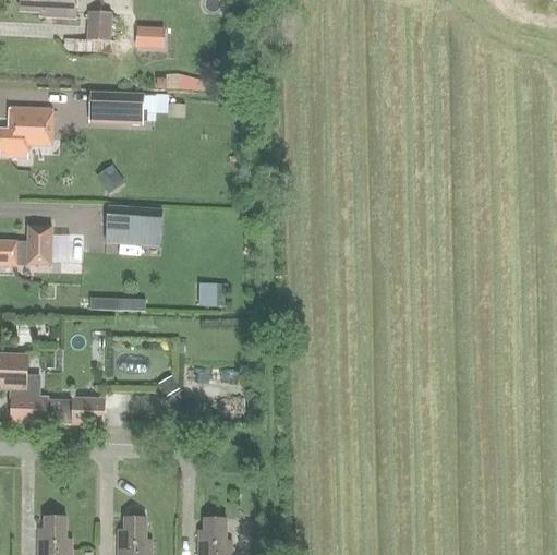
[(40,16),(76,17),(77,0),(20,0),(20,9),(40,10),(40,16)]
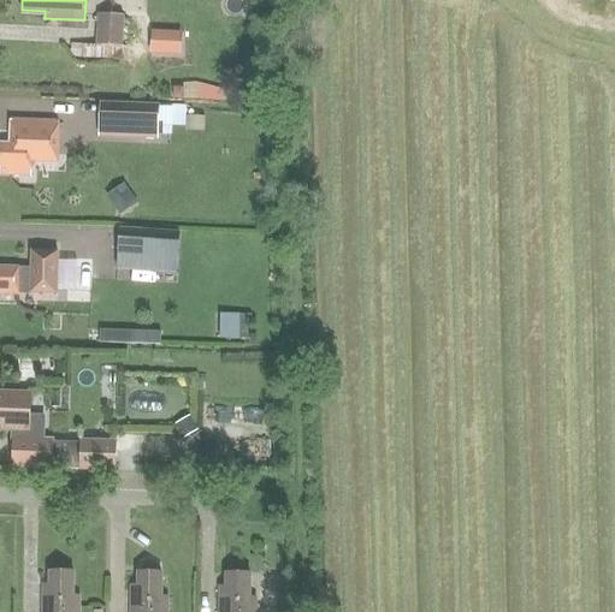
[(98,12),(96,41),(122,42),(123,13),(98,12)]
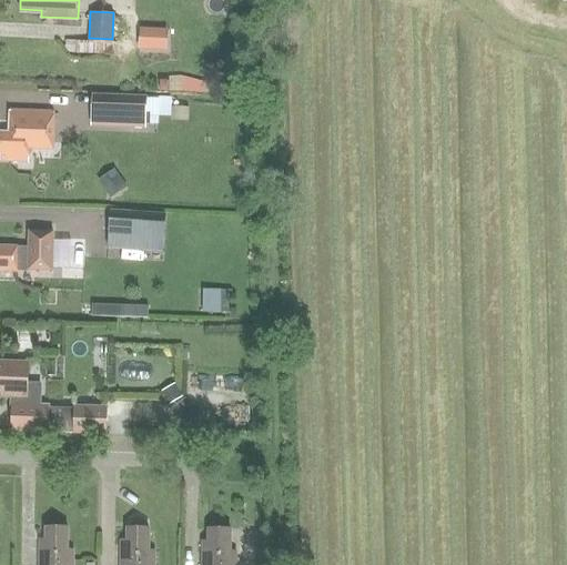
[(144,94),(91,93),(91,108),(118,109),(118,122),(143,123),(144,94)]
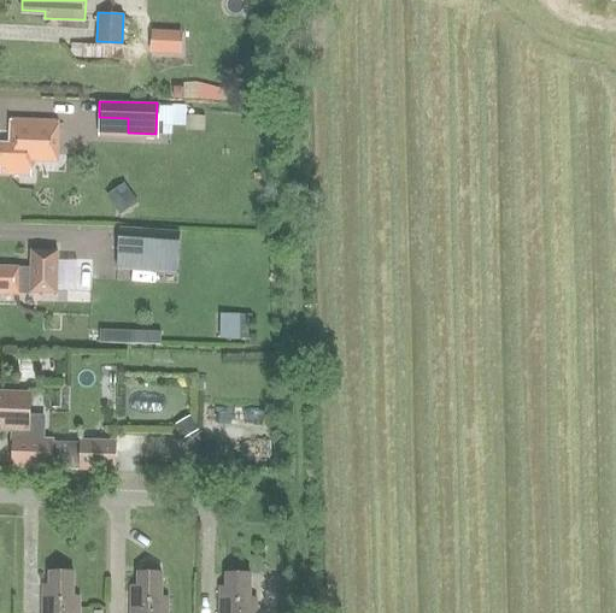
[(0,171),(29,172),(30,152),(56,153),(57,118),(9,117),(9,143),(0,142),(0,171)]
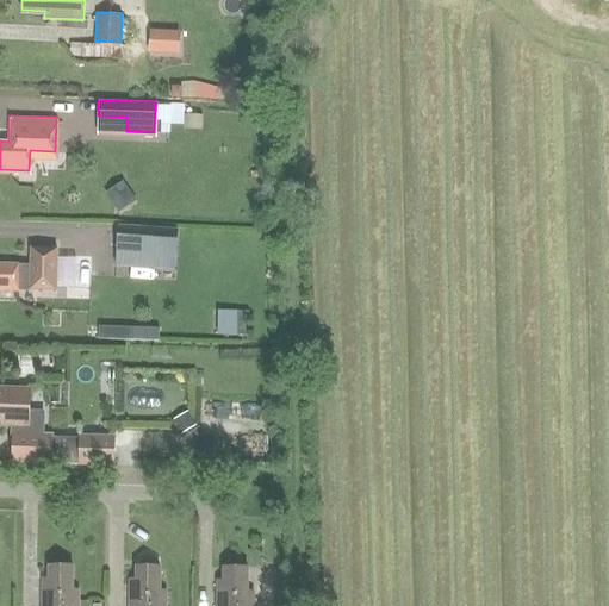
[(117,207),(134,197),(122,177),(104,189),(117,207)]
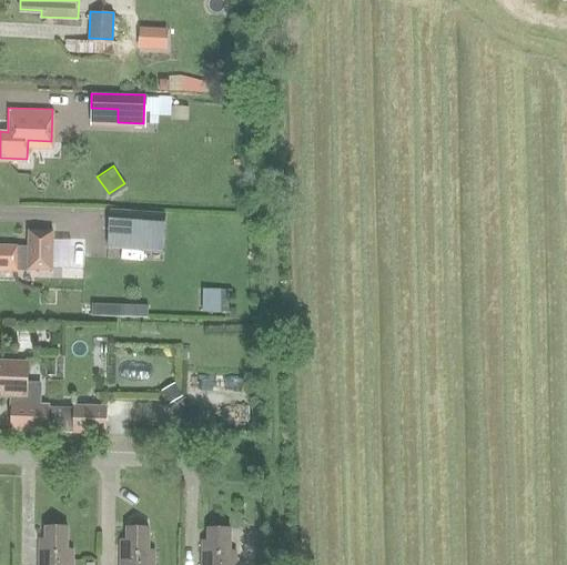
[(163,212),(109,209),(107,245),(161,249),(163,212)]
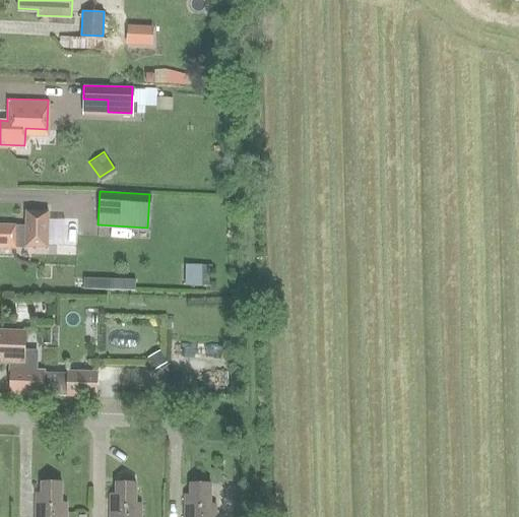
[(50,209),(50,237),(63,237),(63,209),(50,209)]
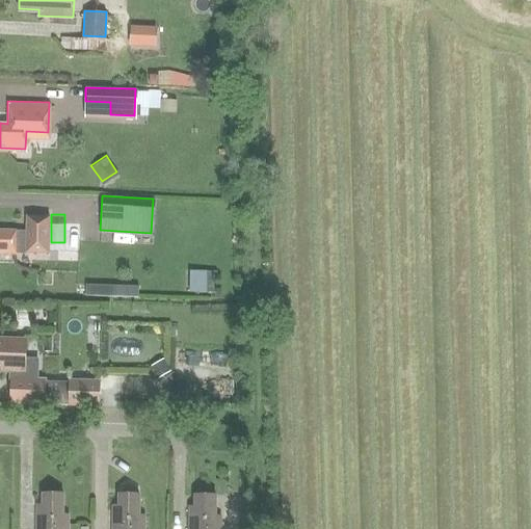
[(0,252),(15,253),(15,252),(27,253),(27,252),(48,253),(49,216),(26,215),(25,231),(16,230),(0,229),(0,252)]
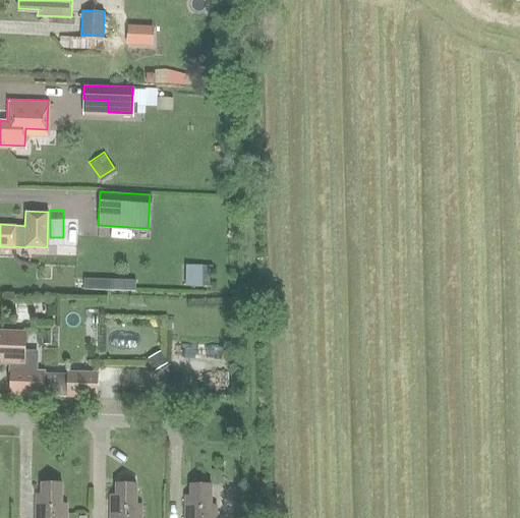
[(201,264),(201,284),(213,284),(213,264),(201,264)]
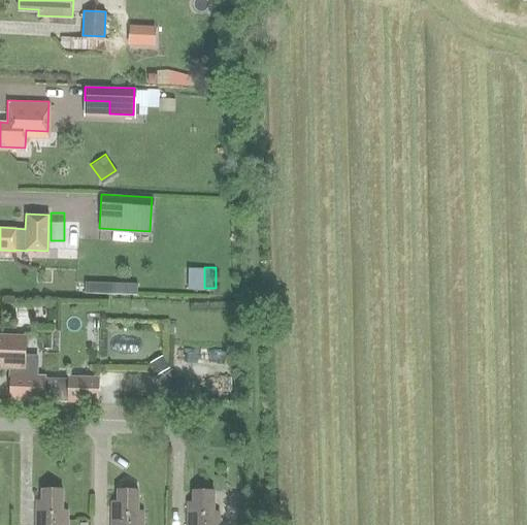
[(109,292),(110,281),(84,280),(84,291),(109,292)]
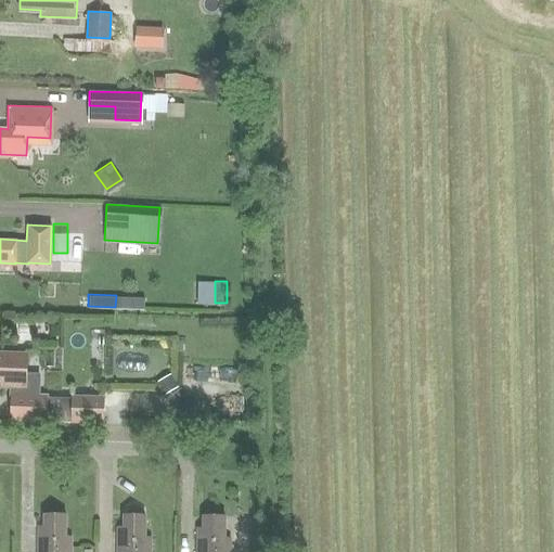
[(26,351),(0,350),(0,385),(12,386),(11,419),(102,422),(103,396),(72,395),(72,396),(46,395),(47,394),(38,394),(39,373),(26,373),(26,351)]
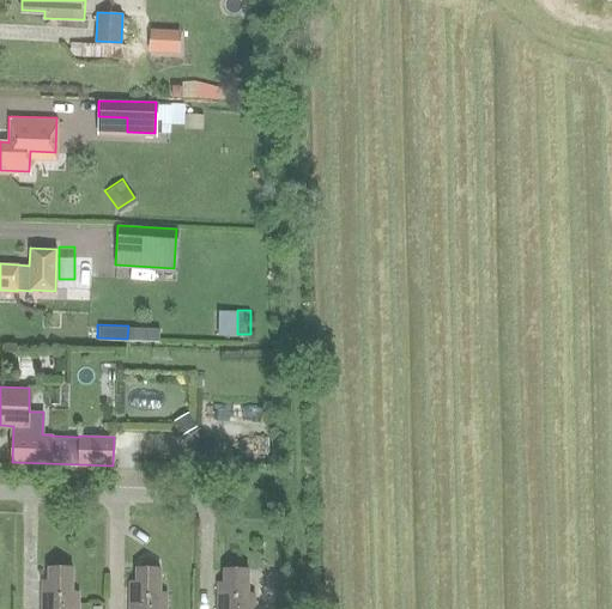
[(195,425),(191,415),(176,424),(182,433),(195,425)]
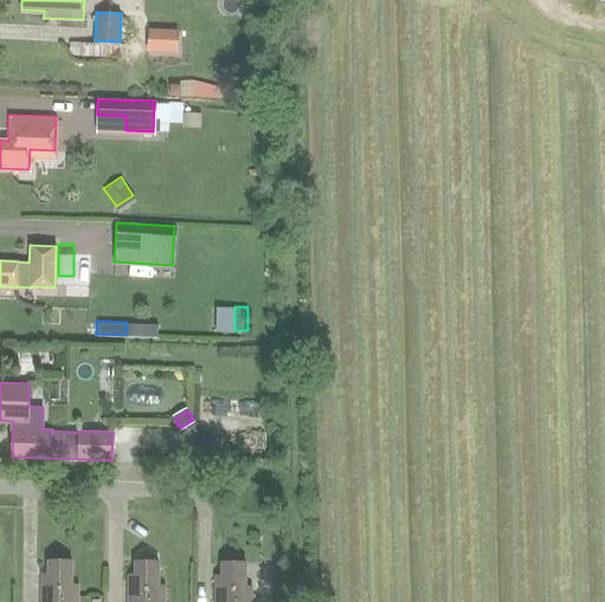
[(77,601),(77,582),(71,582),(71,558),(47,558),(47,571),(42,571),(40,601),(77,601)]
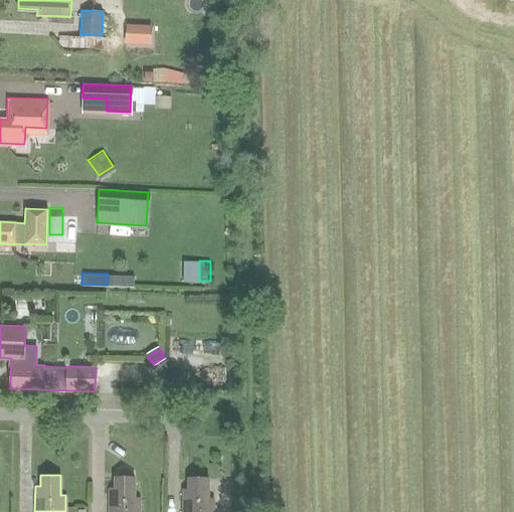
[(109,486),(108,511),(139,511),(140,496),(134,496),(135,475),(114,475),(114,486),(109,486)]
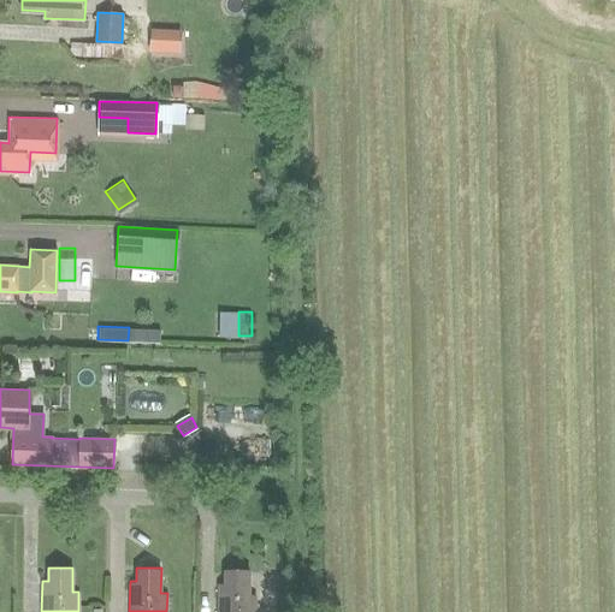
[(255,611),(255,593),(249,593),(249,569),(225,569),(225,582),(218,582),(218,611),(255,611)]
